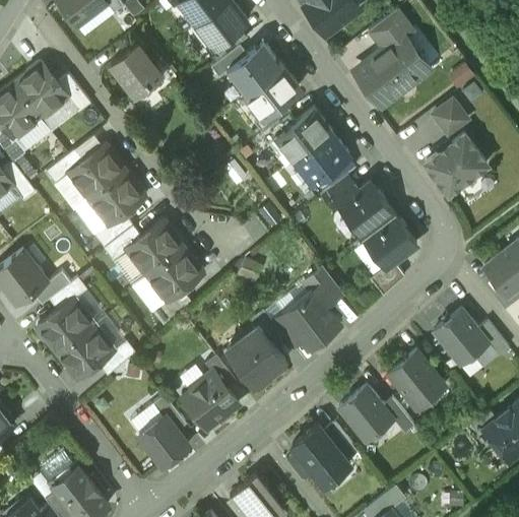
[(108,4),(104,0),(59,0),(57,1),(77,27),(108,4)]
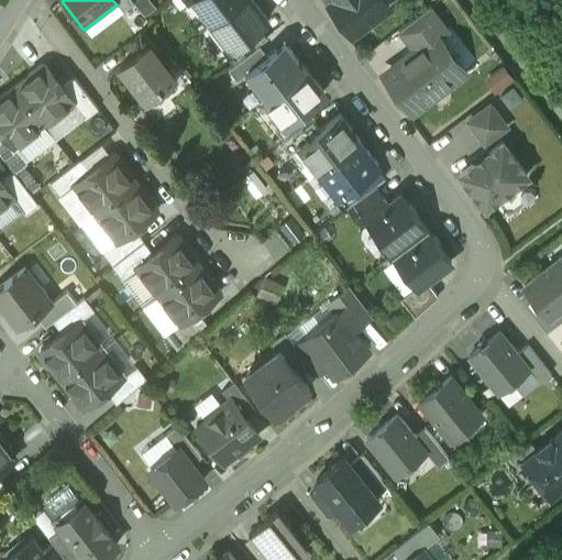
[(129,0),(112,0),(117,4),(124,15),(134,7),(129,0)]
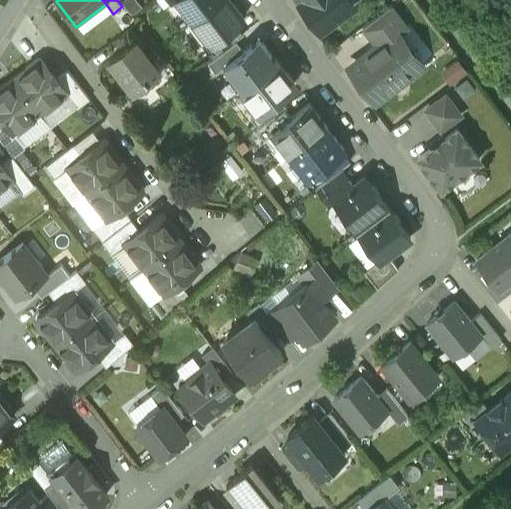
[(177,4),(194,25),(226,0),(180,0),(177,3),(177,4)]
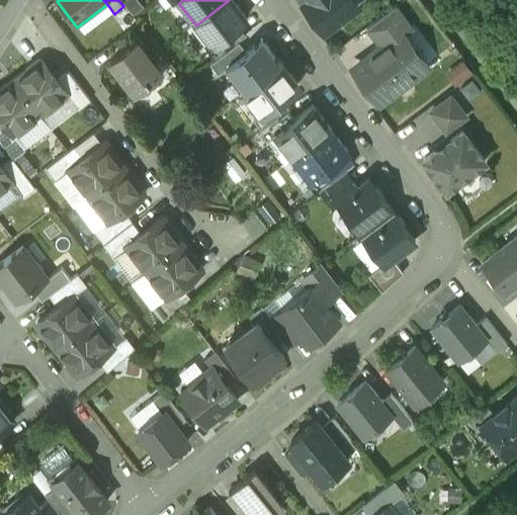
[(212,47),(213,48),(238,29),(247,22),(230,0),(229,0),(196,25),(212,47)]
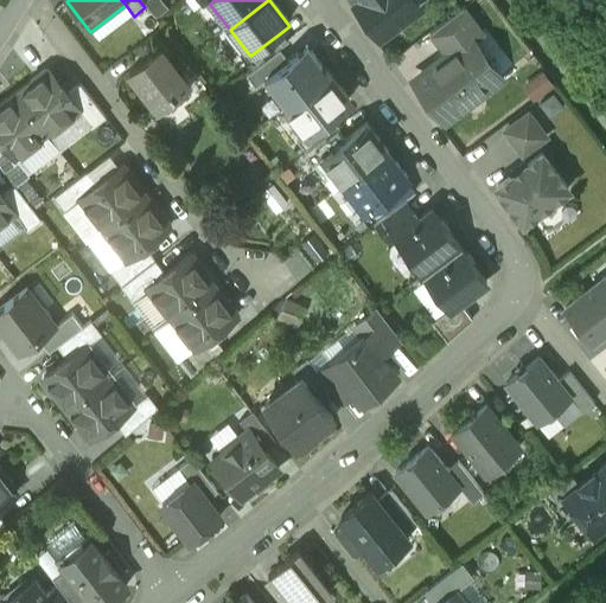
[(359,8),(382,38),(418,11),(409,0),(362,0),(364,4),(359,8)]
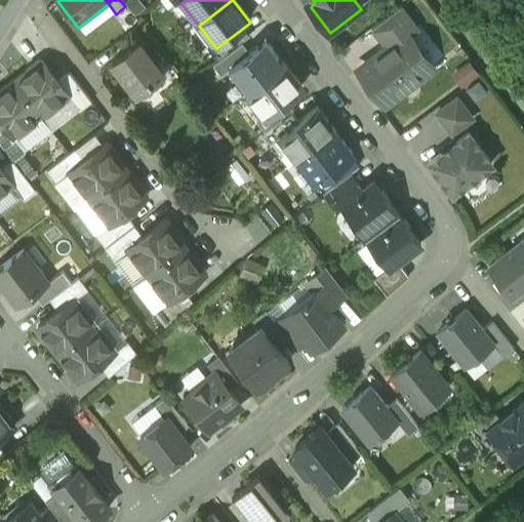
[(388,52),(406,38),(408,40),(418,32),(402,9),(372,32),(388,52)]
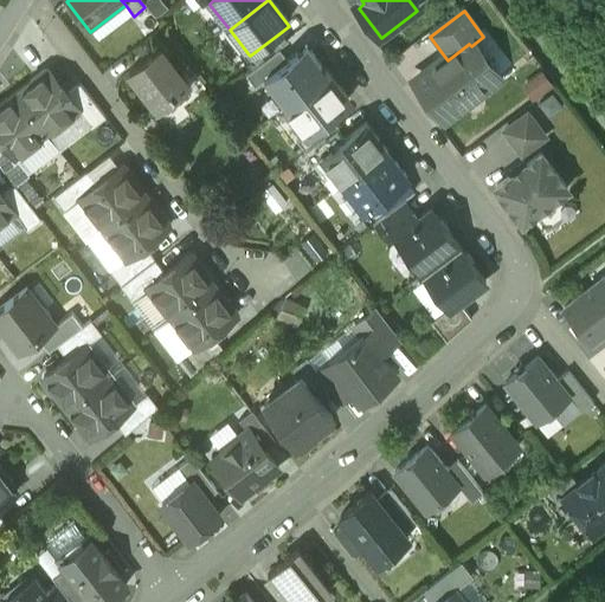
[(278,34),(250,56),(249,54),(243,59),(253,73),(280,52),(288,47),(278,34)]
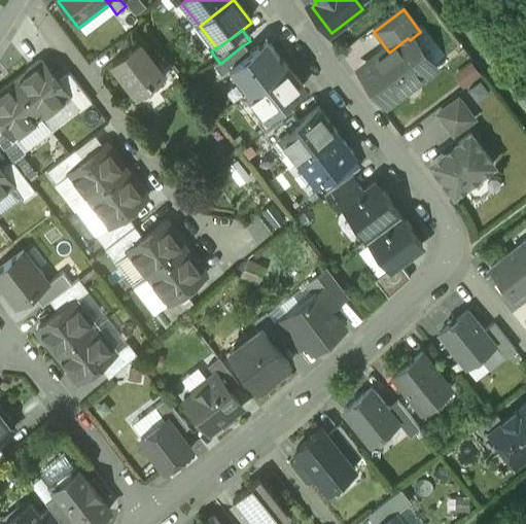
[(387,106),(433,71),(410,40),(408,38),(389,53),(361,73),(387,106)]
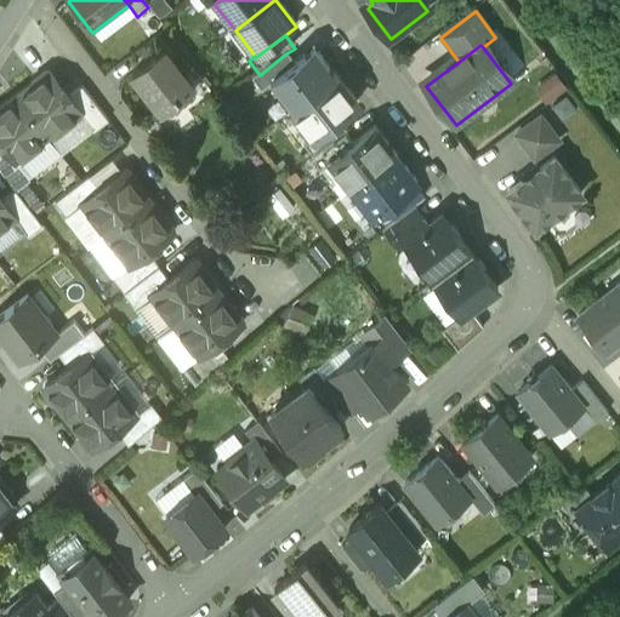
[(293,113),(336,79),(314,51),(296,66),(272,85),(293,113)]
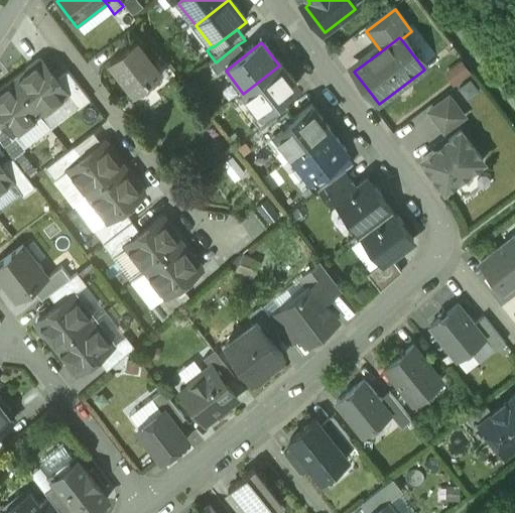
[(137,43),(110,65),(135,97),(161,76),(137,43)]
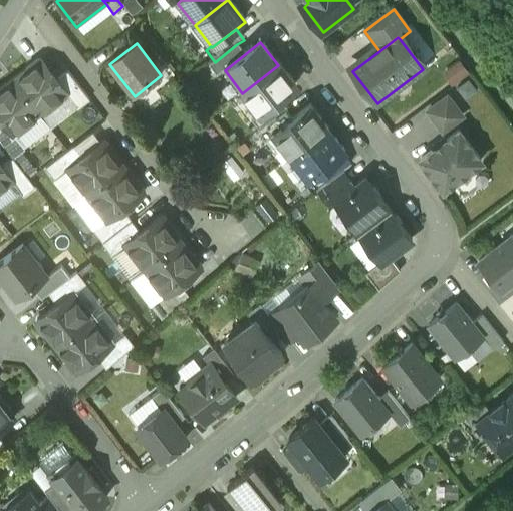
[(225,70),(245,54),(237,44),(215,62),(209,66),(217,77),(225,70)]
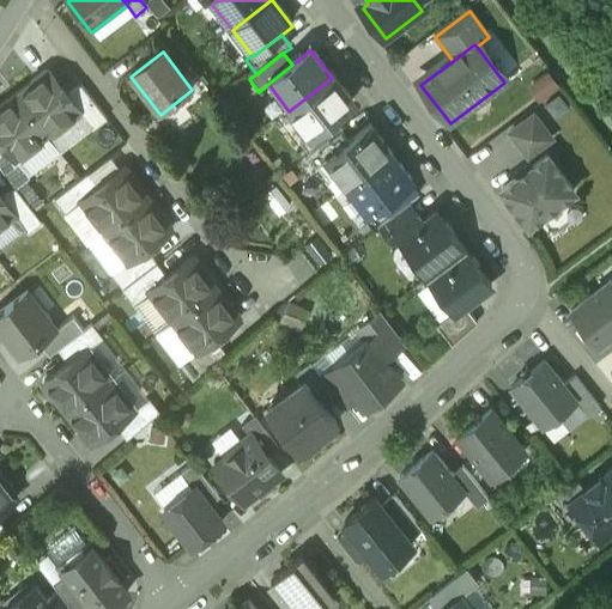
[(17,99),(49,141),(80,116),(82,116),(68,98),(49,74),(47,74),(34,84),(34,86),(17,99)]
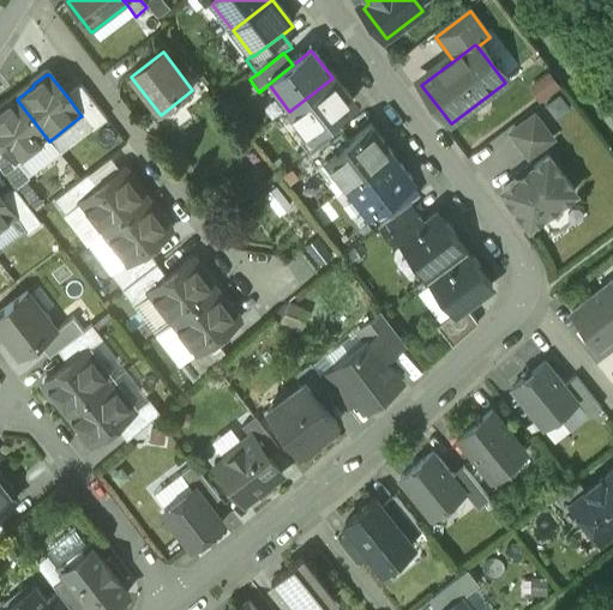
[(311,139),(336,120),(354,107),(332,78),(289,112),(311,139)]
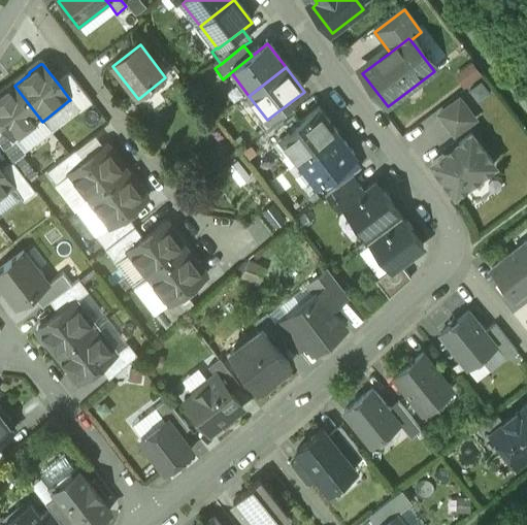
[(59,85),(70,100),(69,100),(80,115),(93,105),(70,76),(59,85)]
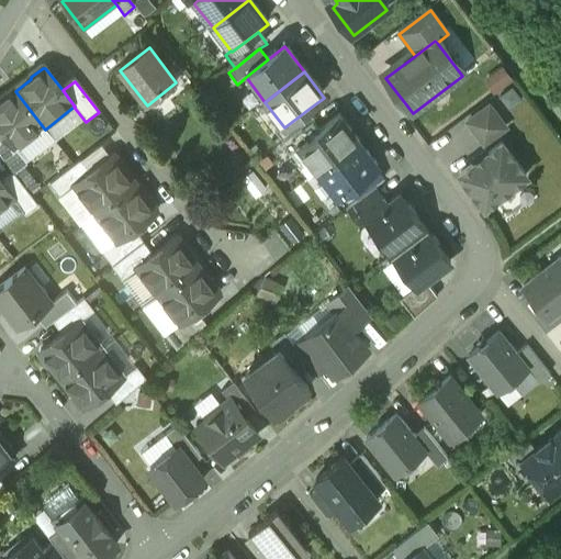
[(0,131),(3,136),(15,152),(17,152),(45,130),(15,91),(1,102),(0,101),(0,131)]
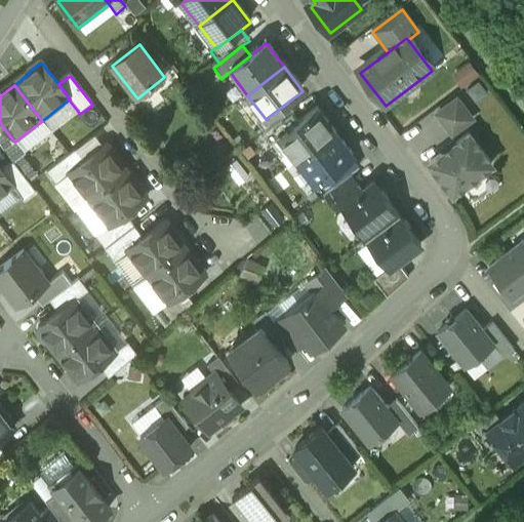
[(438,116),(452,135),(473,121),(457,101),(438,116)]
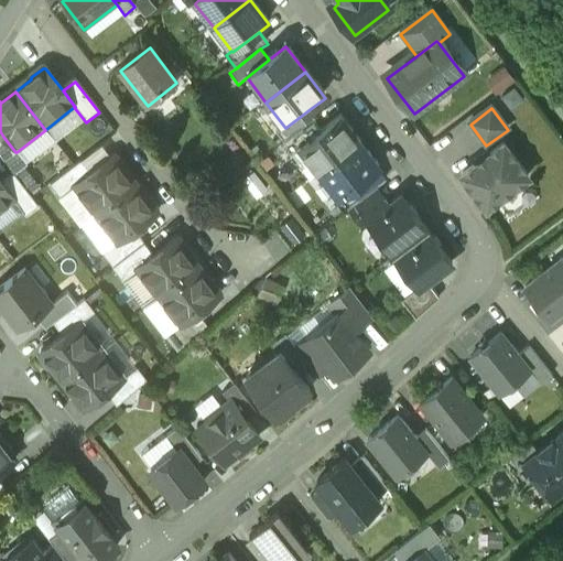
[(284,144),(316,121),(309,110),(285,128),(277,135),(284,144)]
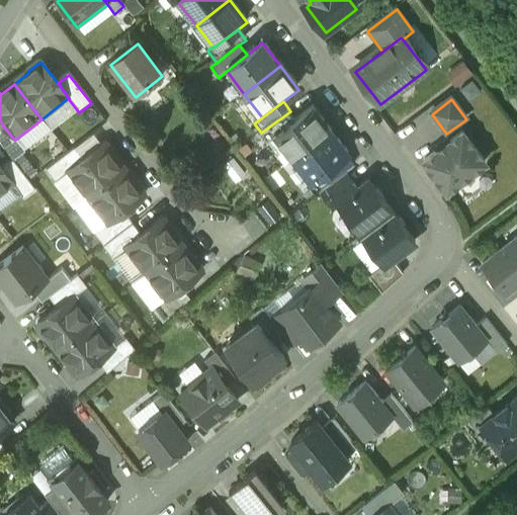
[(294,161),(331,133),(314,109),(295,122),(276,138),(277,139),(267,146),(278,159),(287,152),(294,161)]
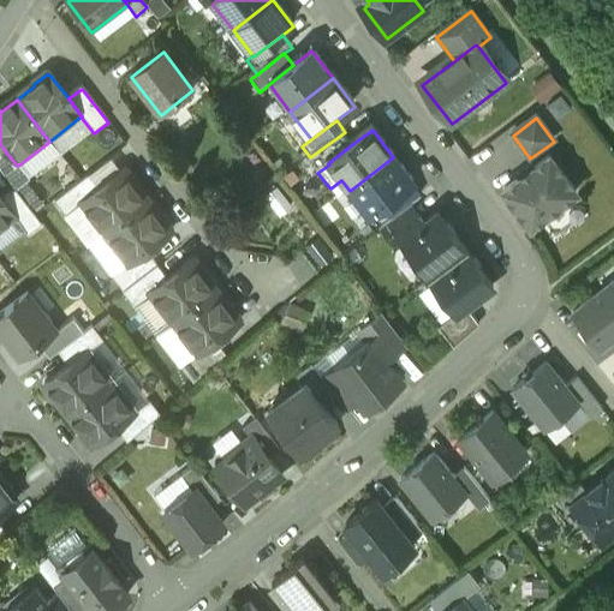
[(328,163),(351,145),(343,135),(308,160),(317,173),(329,165),(328,163)]
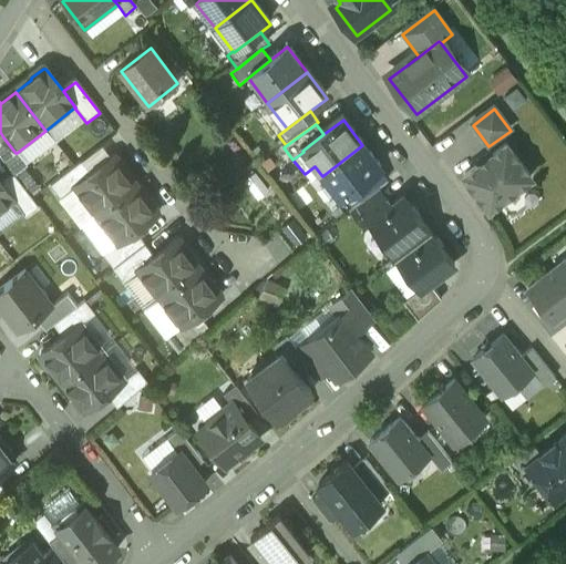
[(0,140),(0,157),(14,177),(16,178),(29,167),(17,153),(16,153),(3,137),(0,140)]
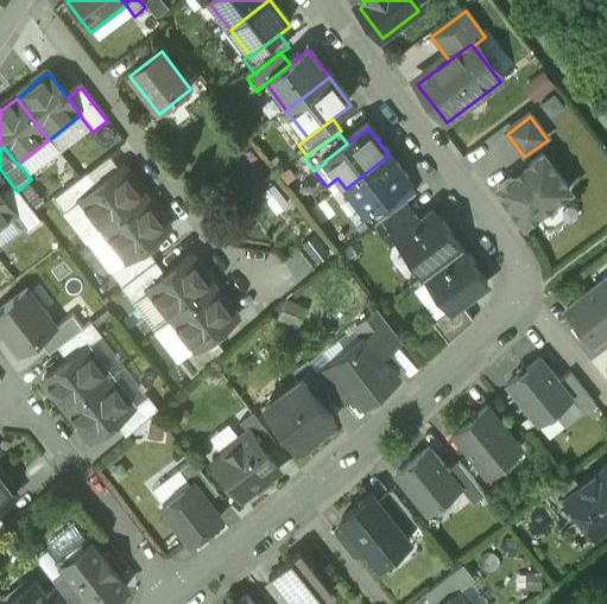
[(379,205),(405,185),(409,183),(389,156),(346,189),(366,215),(379,205)]
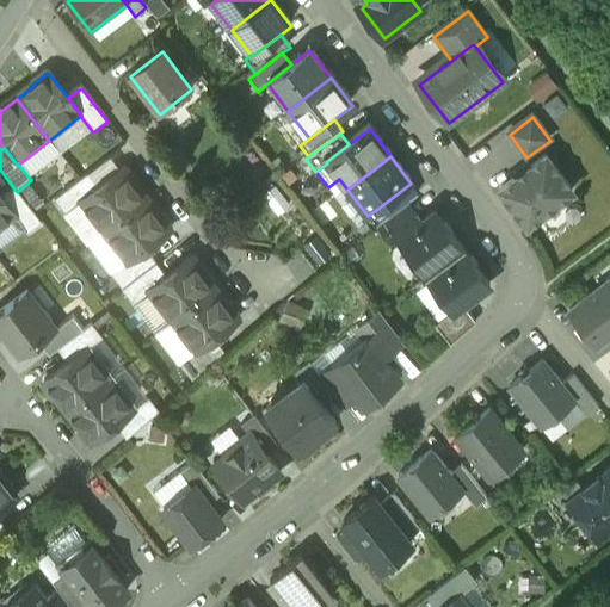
[(541,217),(544,222),(564,208),(560,203),(573,193),(546,158),(501,192),(528,227),(541,217)]
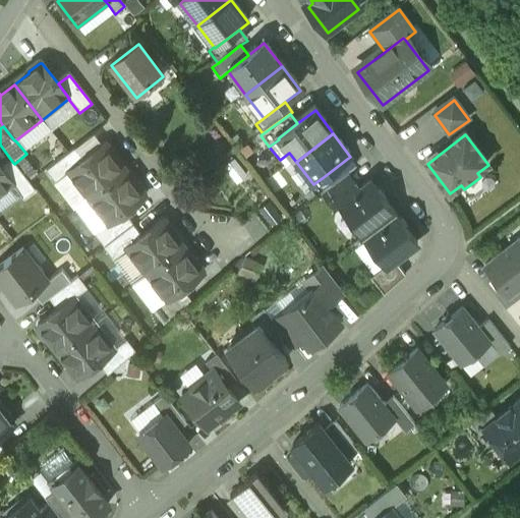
[(84,162),(68,174),(68,175),(89,200),(125,173),(115,160),(116,156),(109,147),(105,147),(84,162)]
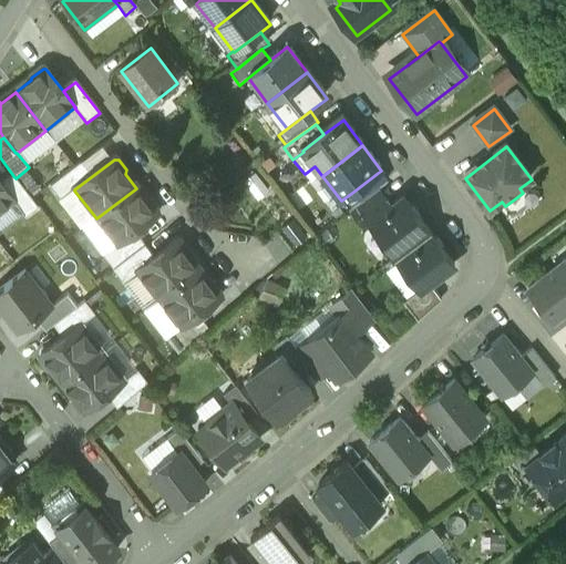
[(82,164),(51,188),(61,201),(74,191),(74,190),(92,176),(82,164)]
